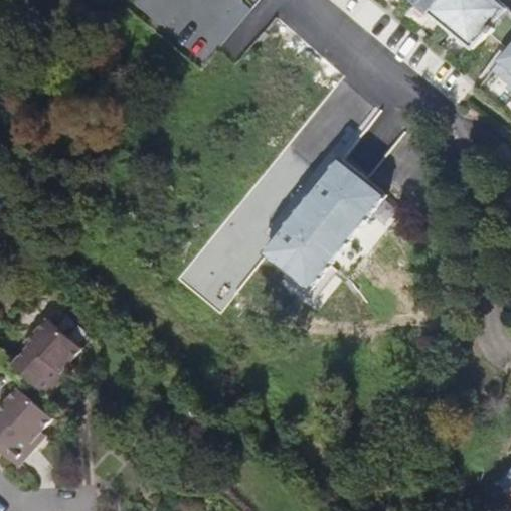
[(417,0),(473,44),(487,28),(507,45),(510,39),(510,14),(494,0),(417,0)]
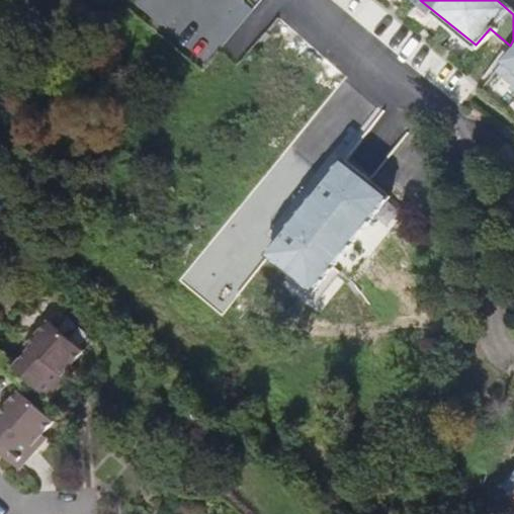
[(513,48),(510,46),(497,61),(513,74),(513,48)]
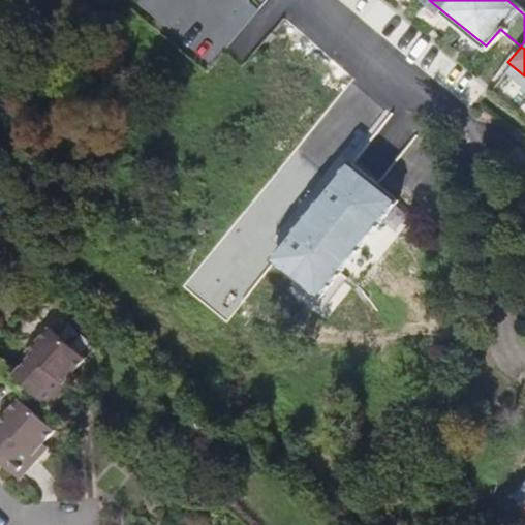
[(265,257),(311,298),(393,204),(346,163),(265,257)]
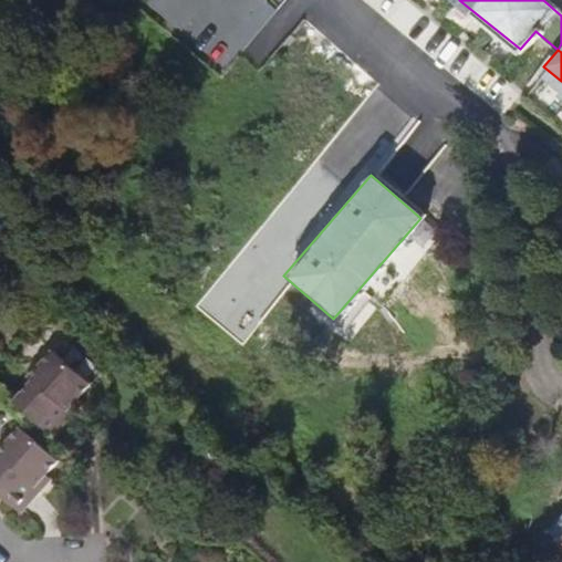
[(63,409),(74,398),(86,383),(47,349),(22,375),(28,381),(9,401),(49,436),(62,422),(68,414),(63,409)]
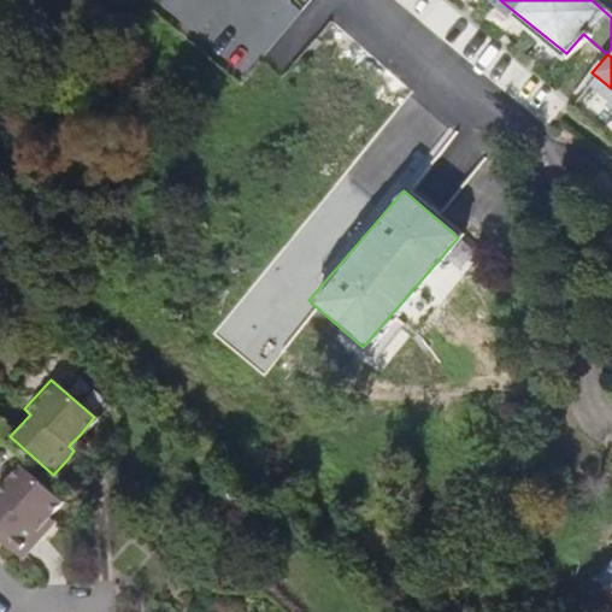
[(74,451),(86,437),(81,434),(69,446),(74,451)]
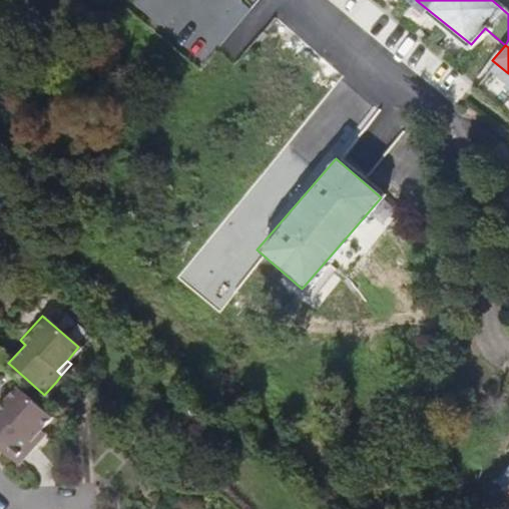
[(37,430),(49,416),(36,405),(13,385),(0,400),(0,450),(16,464),(33,444),(29,440),(37,430)]
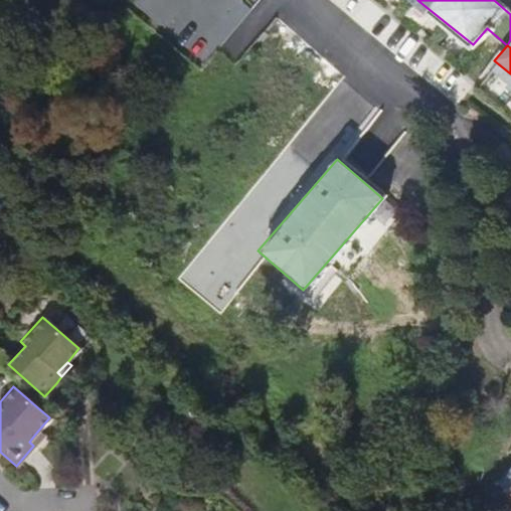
[(34,444),(42,436),(37,432),(29,442),(33,446),(34,444)]
